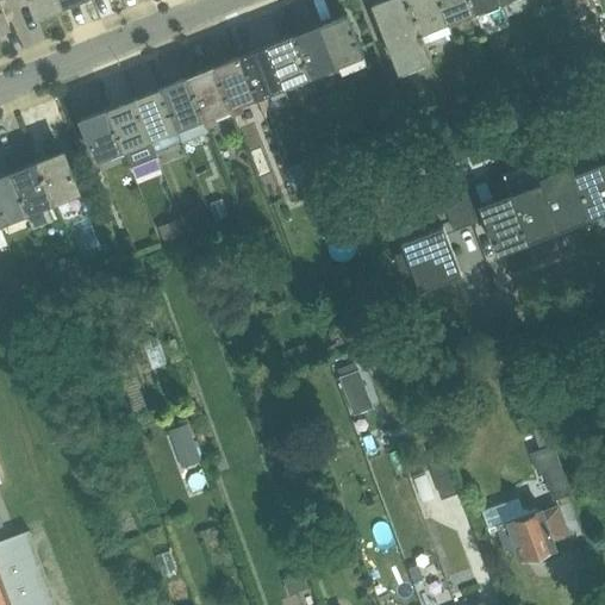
[(0,0),(0,38),(16,33),(5,5),(16,0),(0,0)]
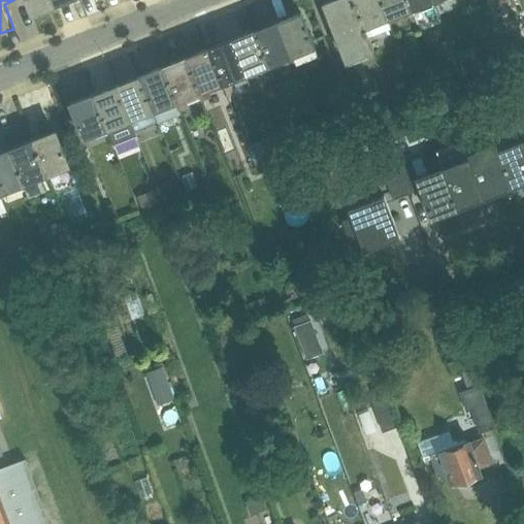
[(25,0),(34,20),(58,10),(54,0),(25,0)]
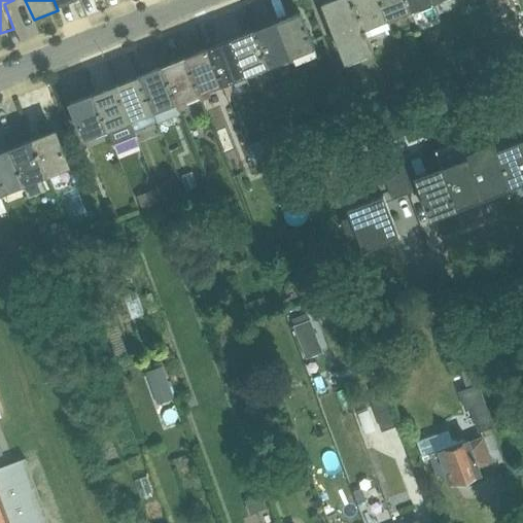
[(81,2),(80,0),(54,0),(58,10),(81,2)]
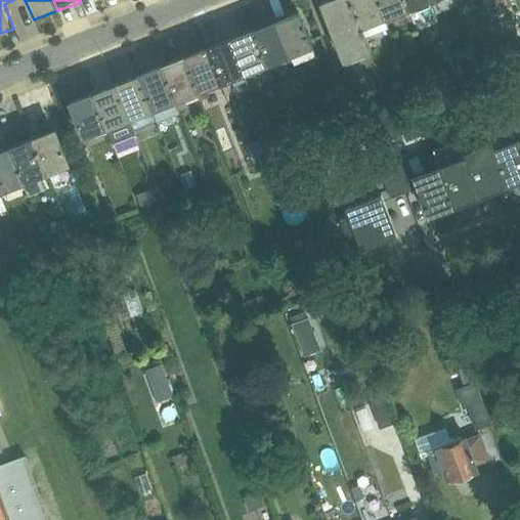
[(358,35),(345,0),(337,0),(316,8),(339,67),(366,56),(358,35)]
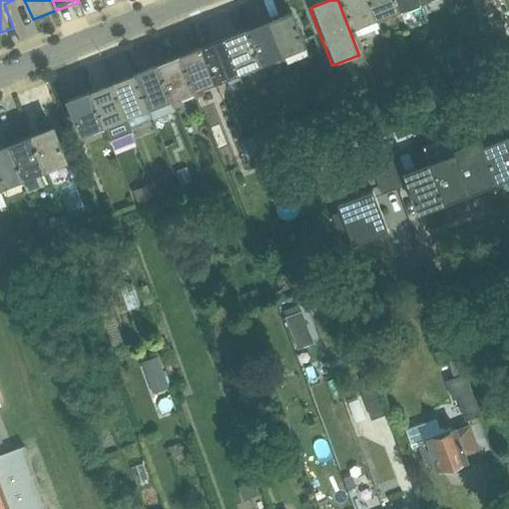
[(338,0),(351,34),(375,25),(365,0),(338,0)]
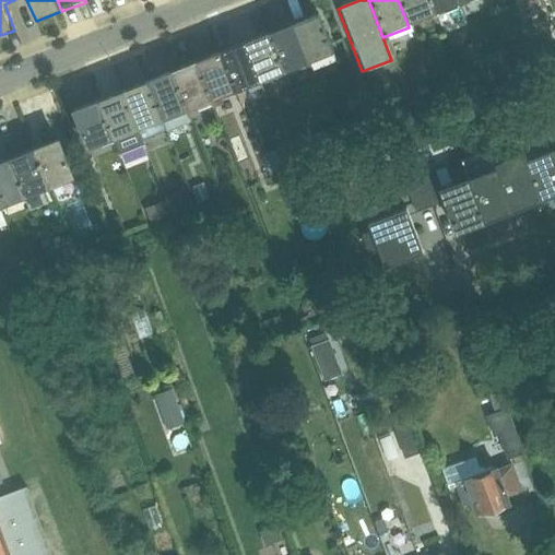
[(433,18),(425,0),(398,0),(409,27),(433,18)]
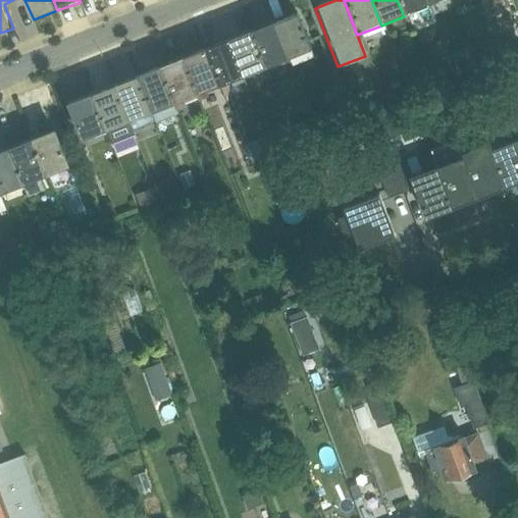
[(397,0),(404,16),(426,7),(423,0),(397,0)]
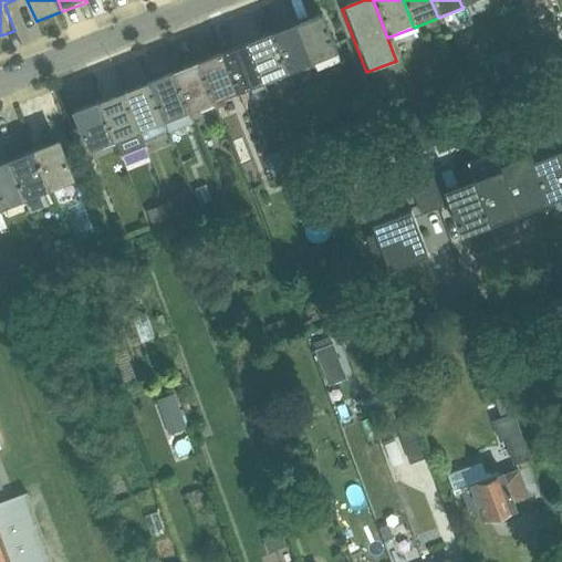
[(311,65),(335,55),(320,16),(295,25),(311,65)]
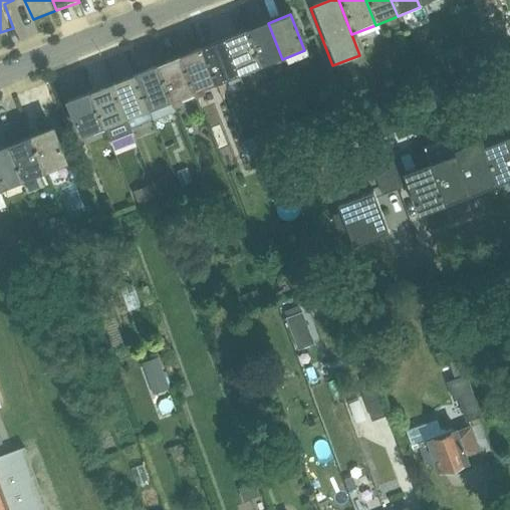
[(282,59),(268,23),(245,31),(259,67),(282,59)]
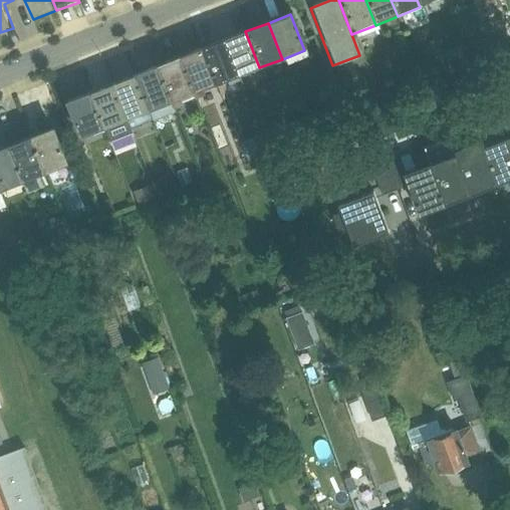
[(236,76),(259,67),(245,31),(223,40),(236,76)]
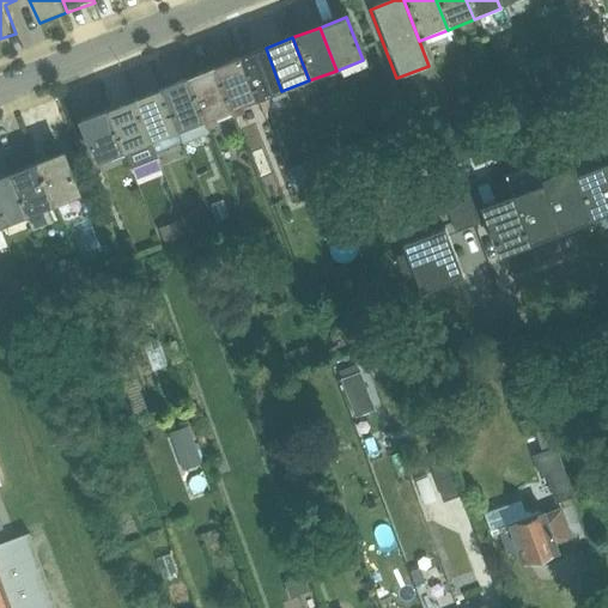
[(281,91),(266,48),(238,58),(255,101),(281,91)]
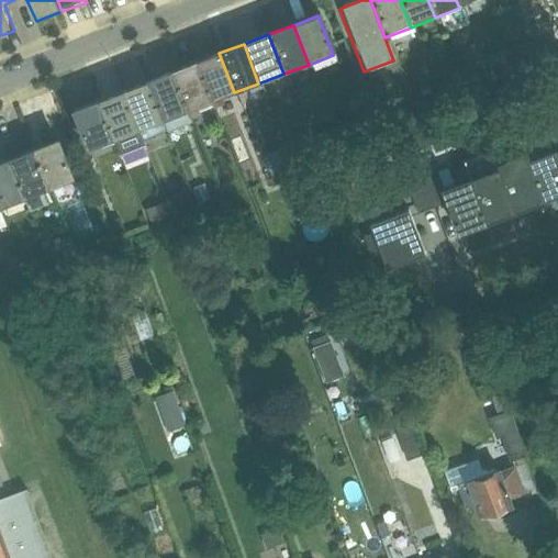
[(208,102),(234,92),(219,53),(193,63),(208,102)]
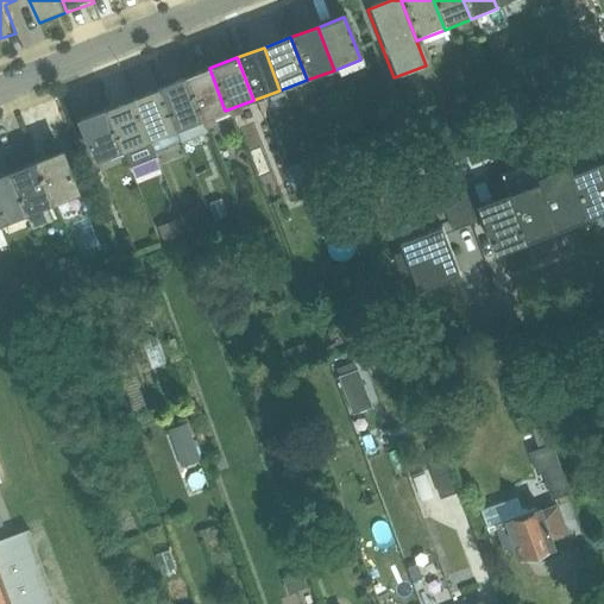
[(225,111),(209,68),(183,79),(200,121),(225,111)]
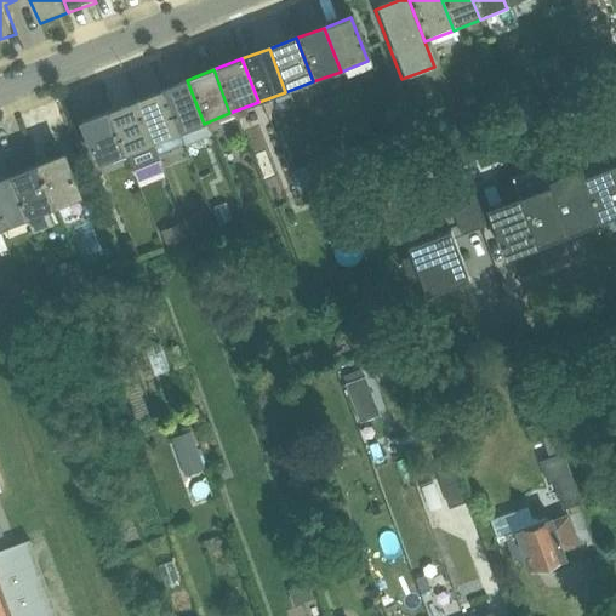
[(175,135),(204,124),(187,80),(158,91),(175,135)]
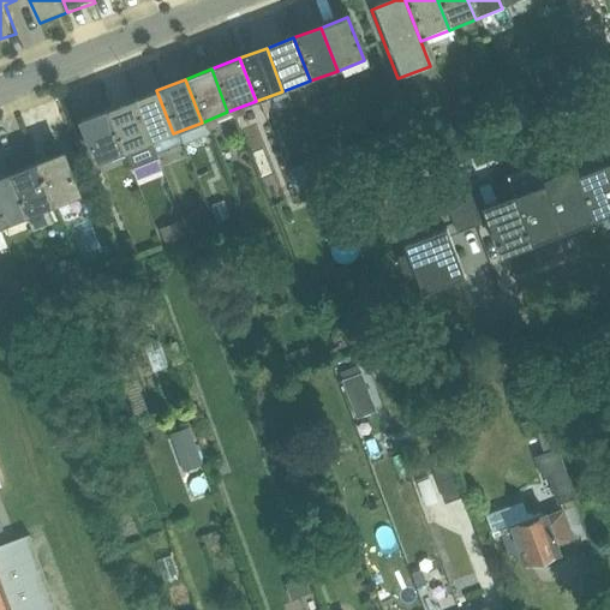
[(173,133),(156,90),(130,100),(145,143),(173,133)]
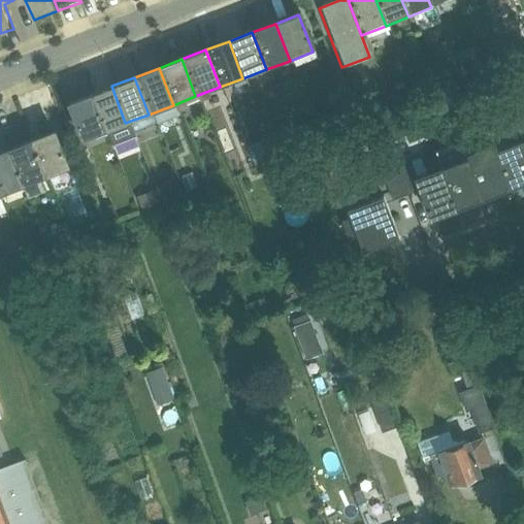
[(103,131),(125,123),(111,86),(89,94),(103,131)]
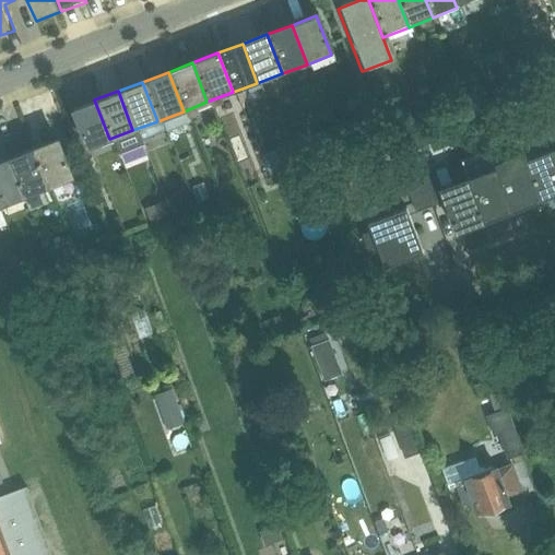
[(109,139),(94,99),(67,110),(82,150),(109,139)]
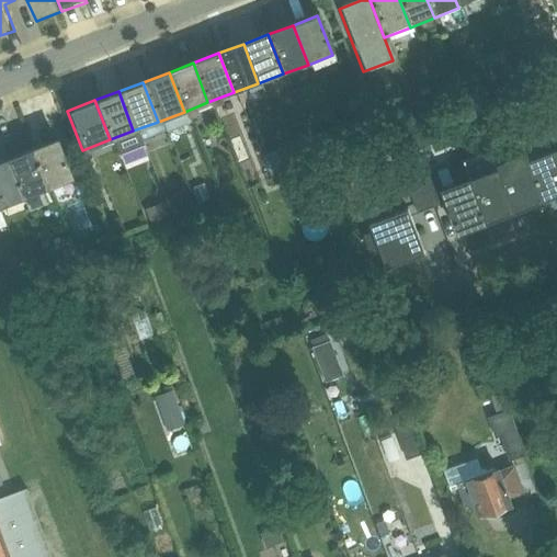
[(48,192),(71,183),(56,141),(32,151),(48,192)]
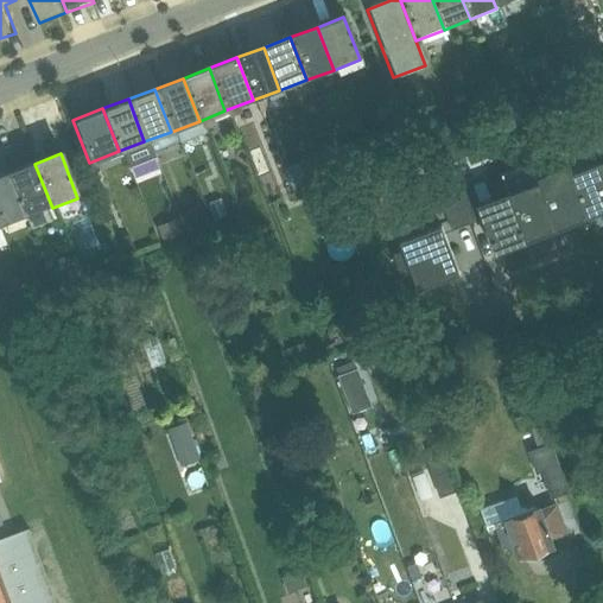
[(141,189),(165,177),(158,160),(133,171),(141,189)]
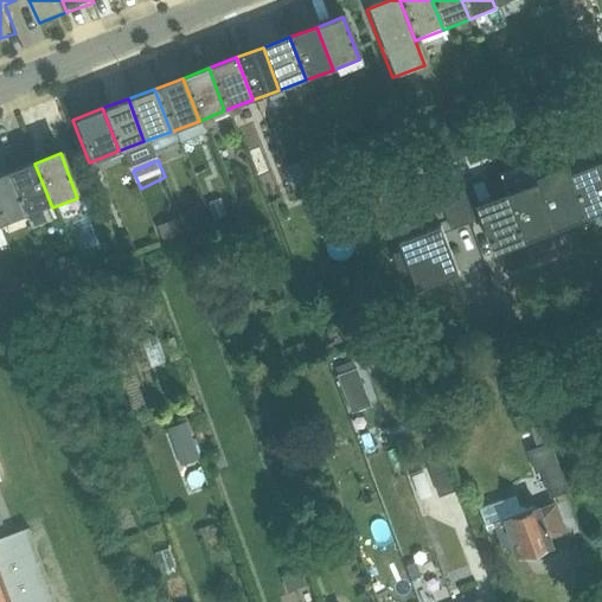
[(52,207),(34,164),(10,173),(26,218),(52,207)]
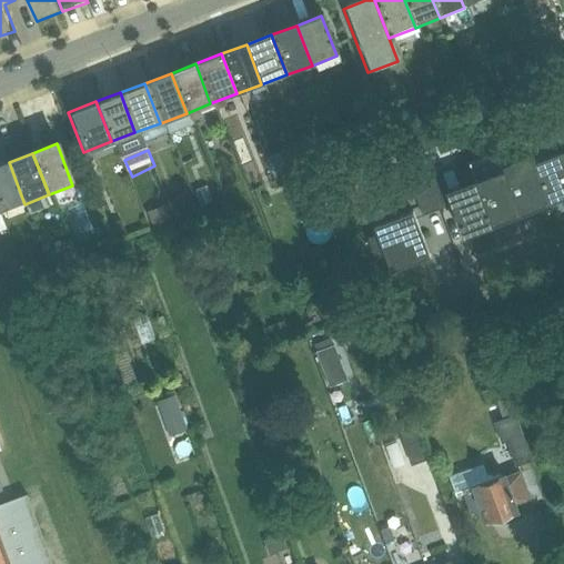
[(271,158),(274,181),(293,178),(290,155),(271,158)]
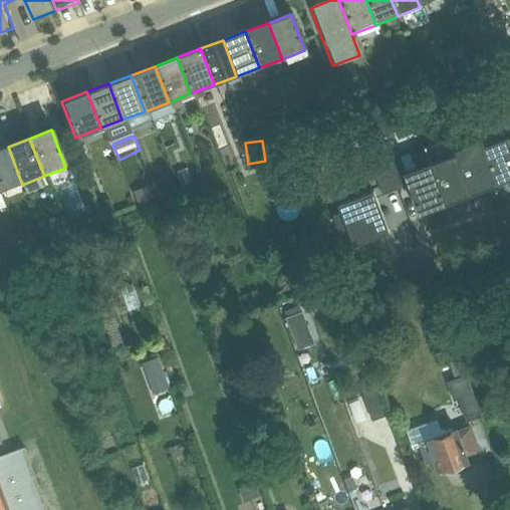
[(0,193),(22,185),(8,147),(0,150),(0,193)]
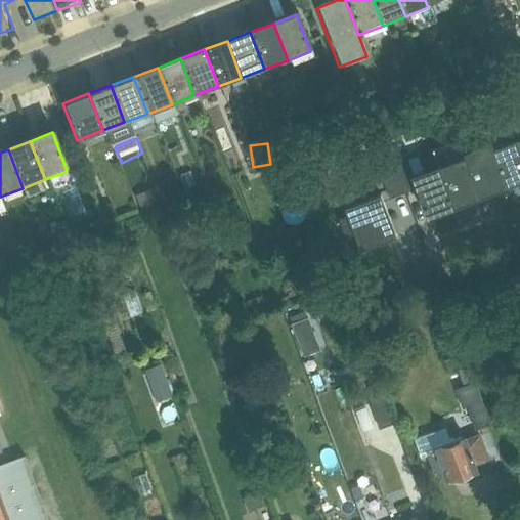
[(424,224),(453,212),(436,170),(406,183),(424,224)]
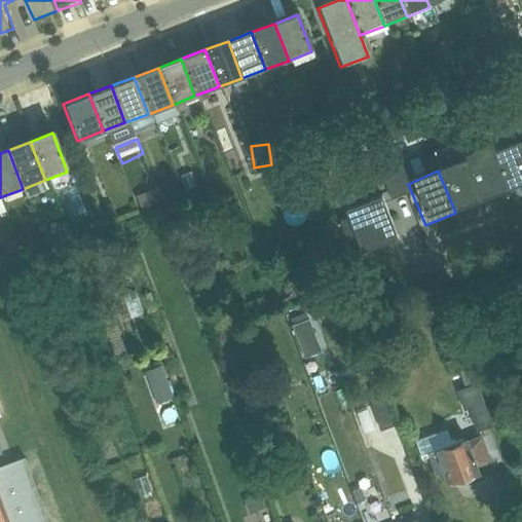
[(291,322),(307,360),(325,352),(308,314),(291,322)]
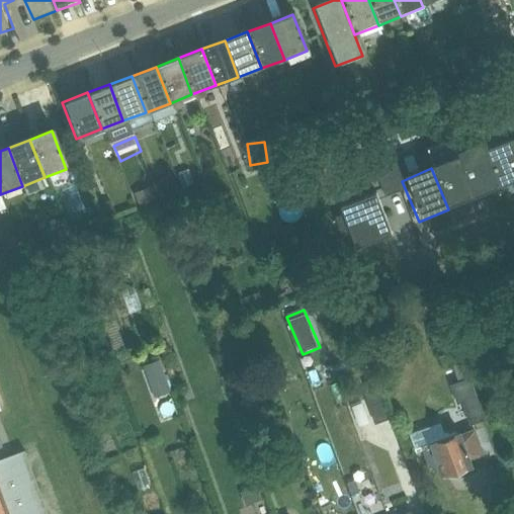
[(164,362),(145,367),(155,403),(173,397),(164,362)]
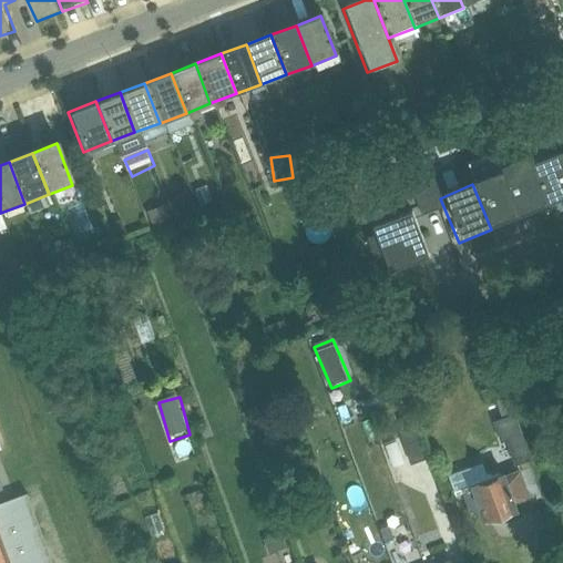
[(338,410),(344,426),(358,421),(352,405),(338,410)]
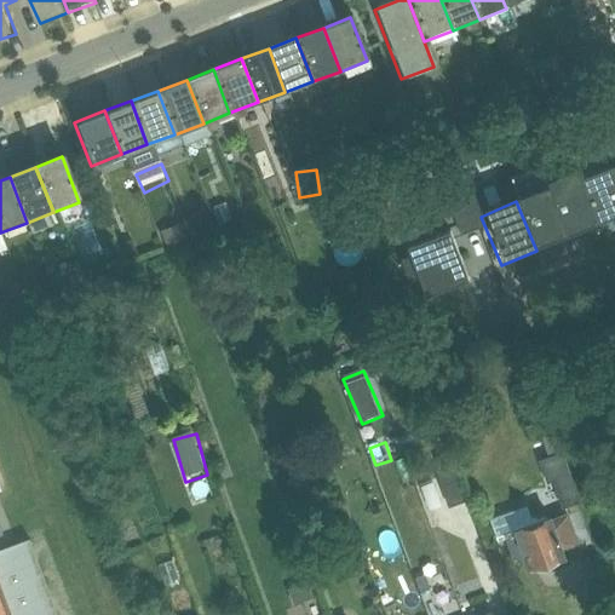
[(581,504),(567,452),(546,457),(559,510),(581,504)]
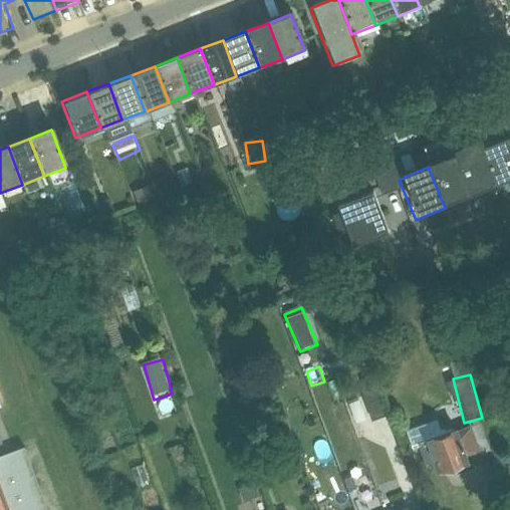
[(377,388),(362,392),(371,422),(387,418),(377,388)]
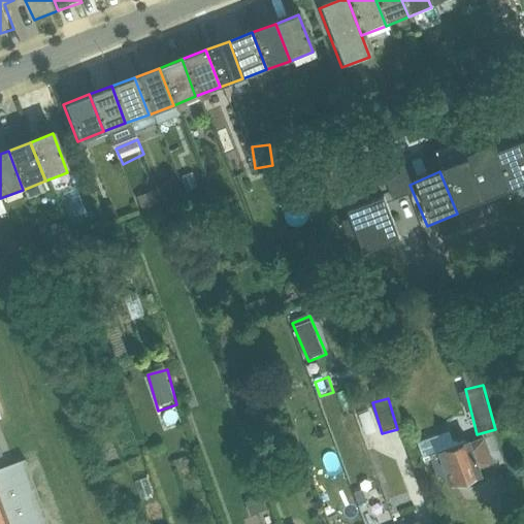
[(454,492),(495,477),(481,437),(438,453),(454,492)]
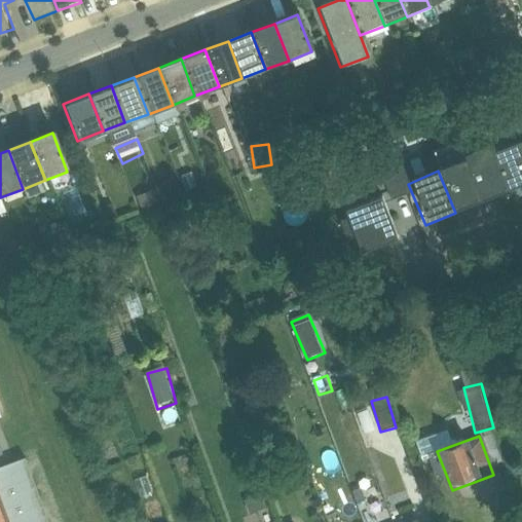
[(51,521),(30,458),(0,468),(0,521),(51,521)]
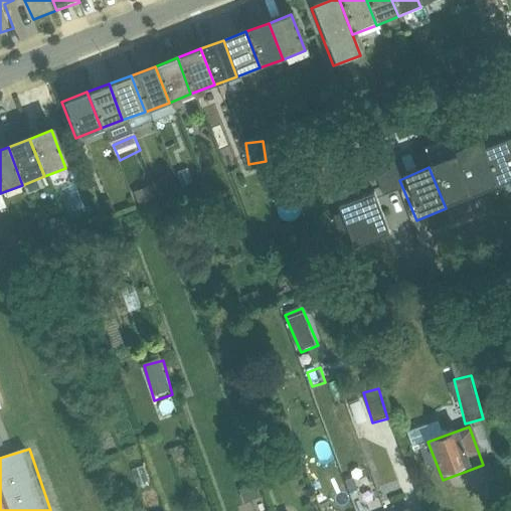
[(148,470),(134,472),(137,490),(151,488),(148,470)]
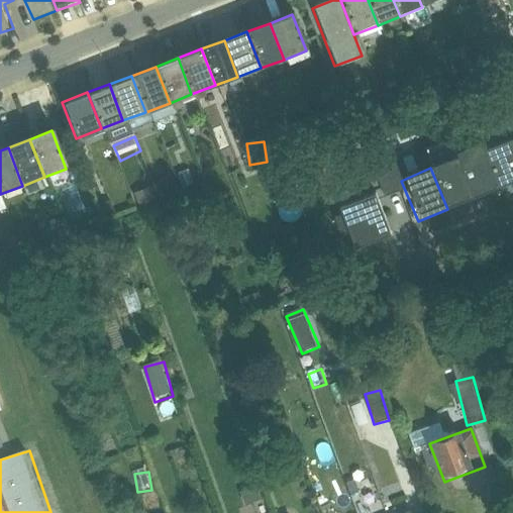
[(262,491),(244,492),(245,504),(263,503),(262,491)]
